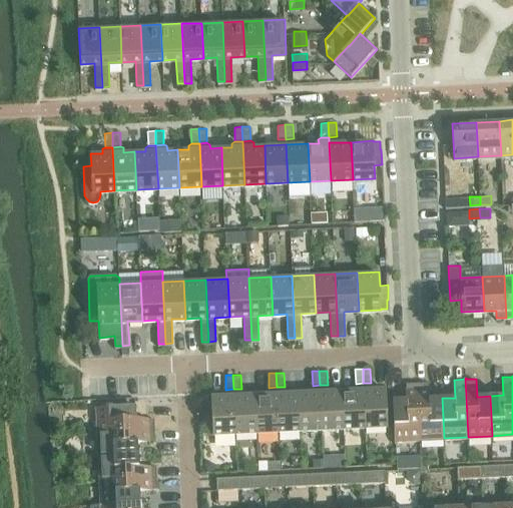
[(419,439),(417,380),(416,380),(416,381),(406,382),(407,400),(394,400),(394,399),(393,399),(395,442),(396,442),(396,440),(419,439)]
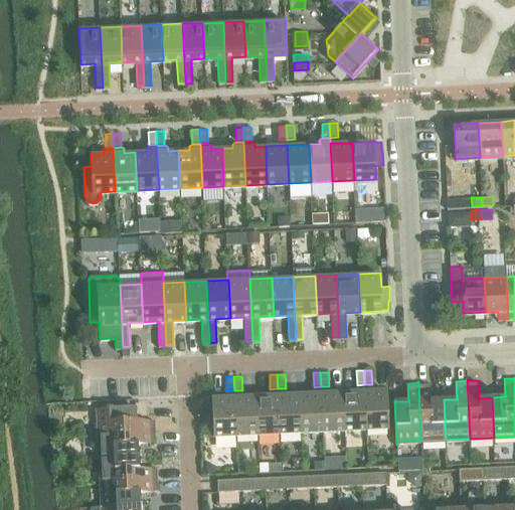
[(418,381),(420,441),(446,440),(444,399),(431,400),(430,382),(419,382),(419,381),(418,381)]
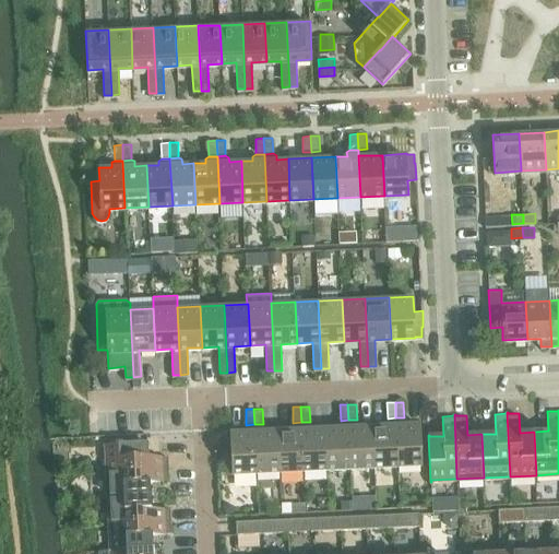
[(384,425),(372,425),(375,467),(397,466),(395,417),(388,419),(383,420),(384,425)]
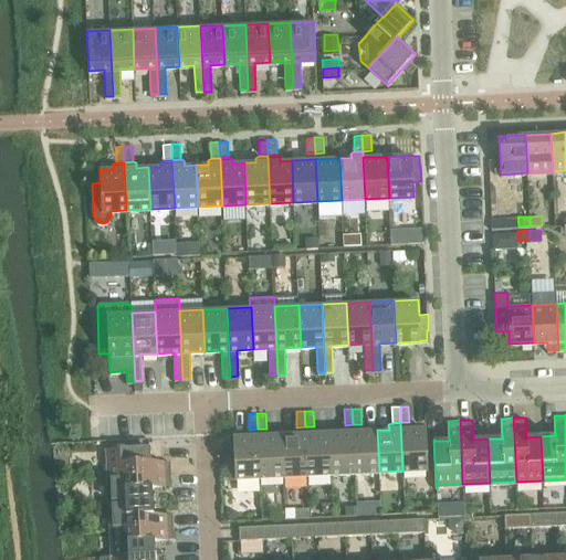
[(412,423),(409,422),(400,422),(402,471),(428,469),(426,428),(412,428),(412,423)]
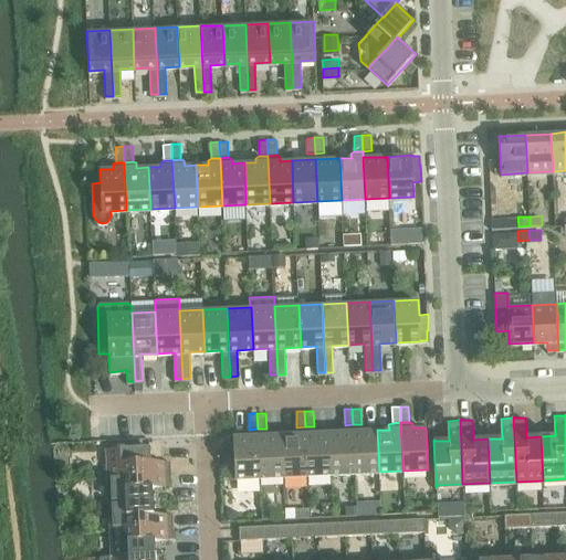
[(342,432),(329,432),(331,474),(355,473),(353,424),(345,425),(341,426),(342,432)]
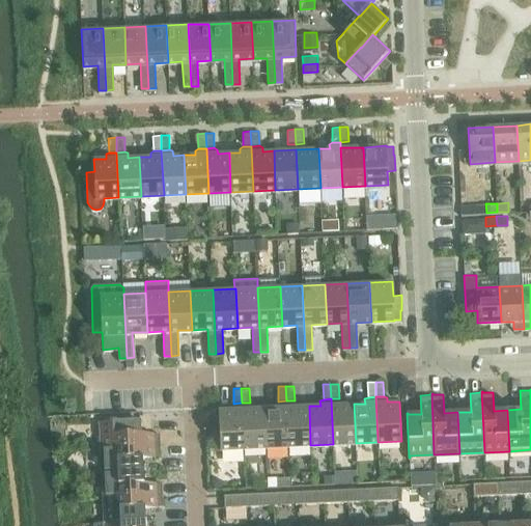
[(342,399),(339,398),(331,398),(333,444),(356,443),(354,404),(342,405),(342,399)]
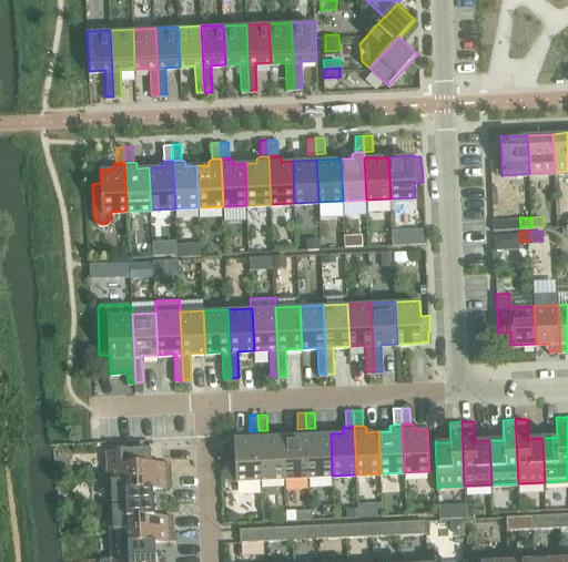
[(283,436),(284,478),(308,477),(306,428),(297,429),(294,430),(294,435),(283,436)]
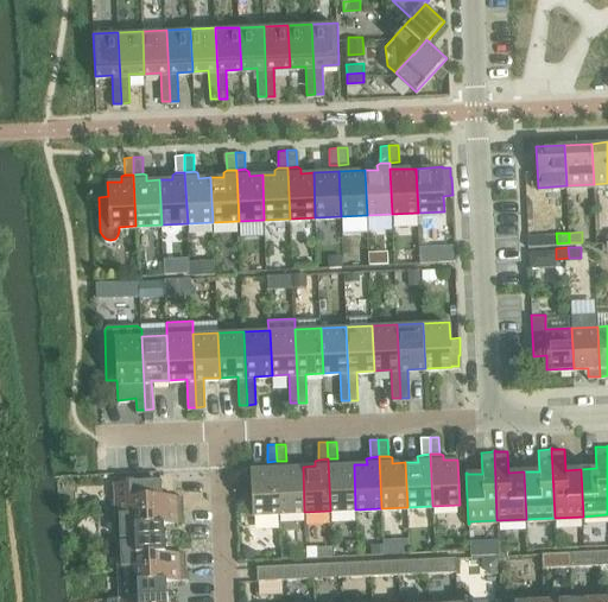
[(341,460),(337,458),(328,458),(330,511),(355,509),(354,464),(341,464),(341,460)]
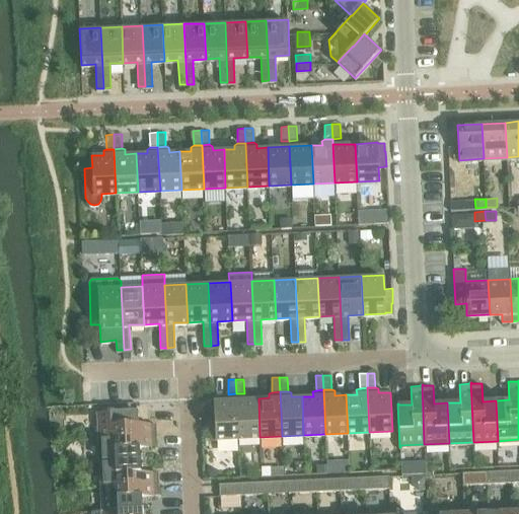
[(236,399),(238,438),(260,437),(258,398),(236,399)]
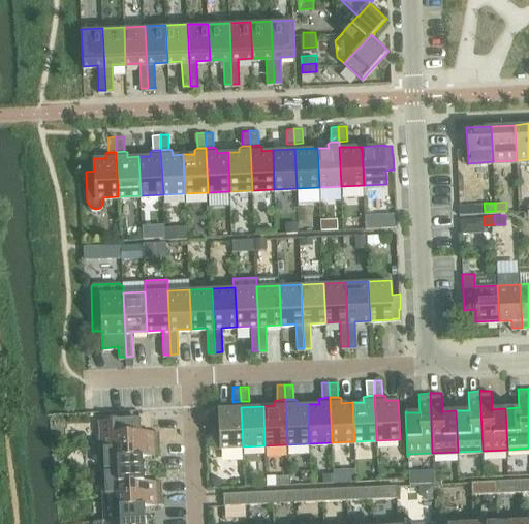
[(243,447),(241,407),(218,408),(219,448),(243,447)]
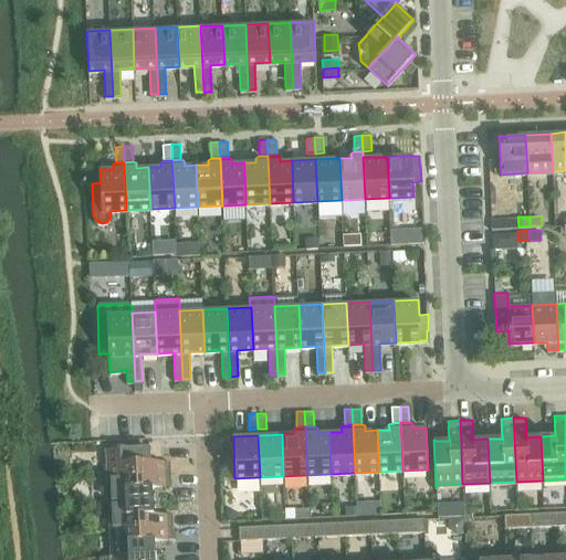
[(106,448),(107,475),(173,472),(171,472),(170,460),(152,461),(150,447),(152,447),(152,445),(104,447),(104,448),(106,448)]
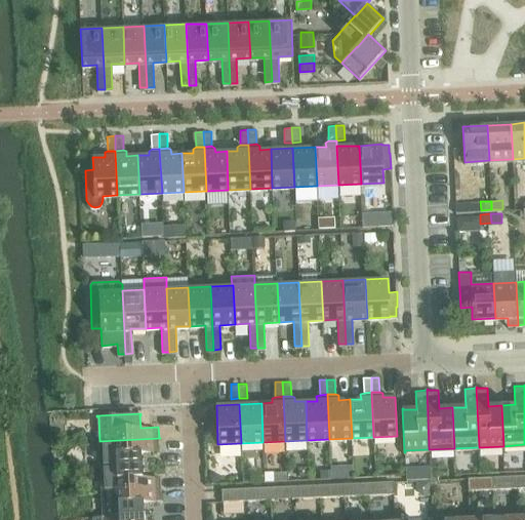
[(99,441),(101,466),(142,464),(142,450),(160,449),(159,439),(160,439),(160,438),(99,441)]
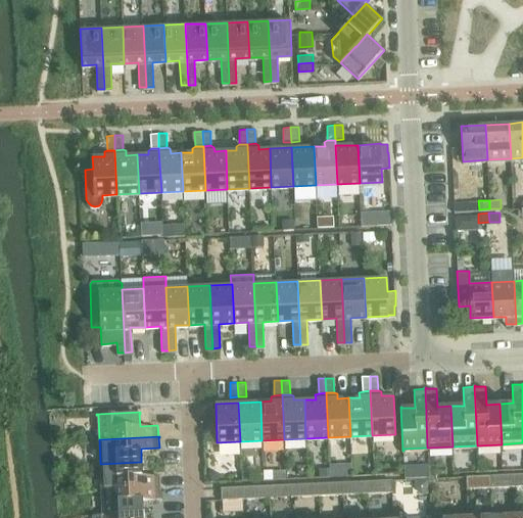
[(407,460),(406,481),(430,482),(431,462),(407,460)]
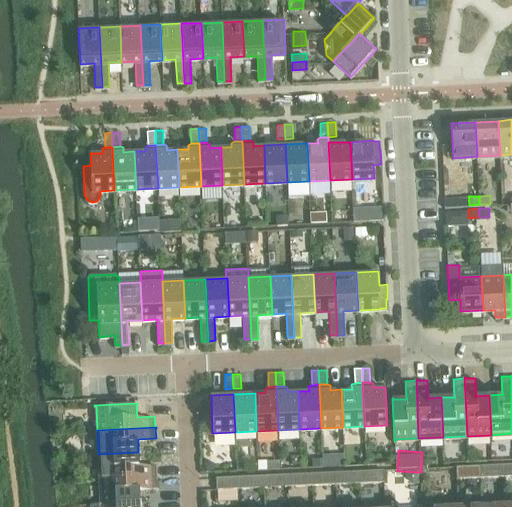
[(98,454),(99,478),(158,475),(157,475),(157,464),(139,465),(138,452),(98,454)]
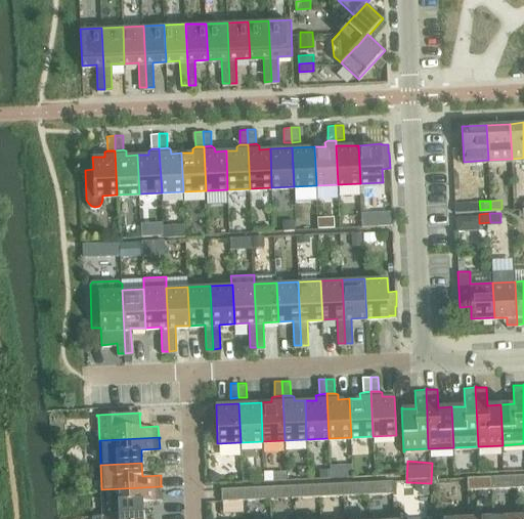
[(320,464),(320,473),(343,473),(343,465),(320,464)]
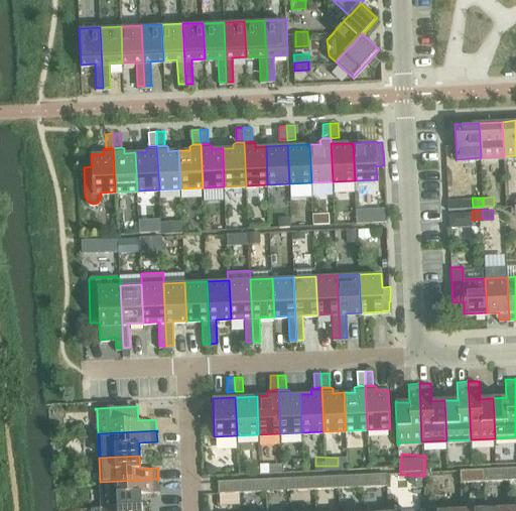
[(484,467),(485,479),(509,478),(508,466),(484,467)]
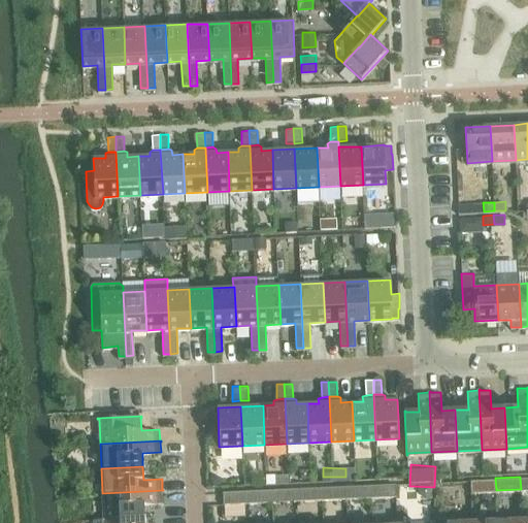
[(496,490),(495,478),(470,479),(471,491),(496,490)]
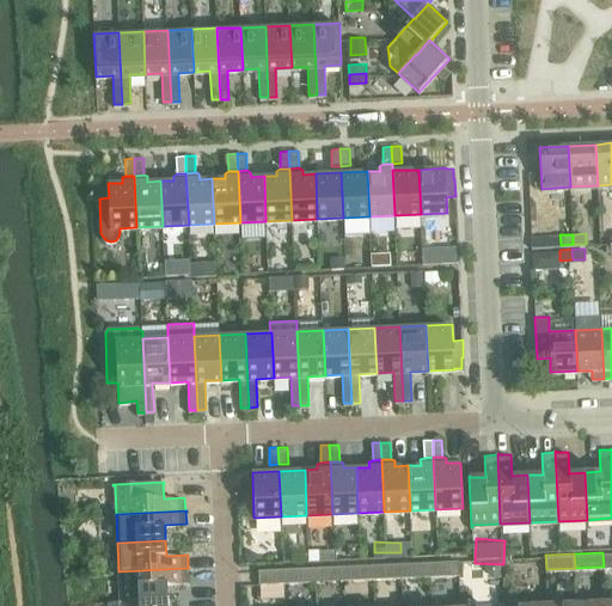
[(429,561),(430,575),(459,574),(458,559),(429,561)]
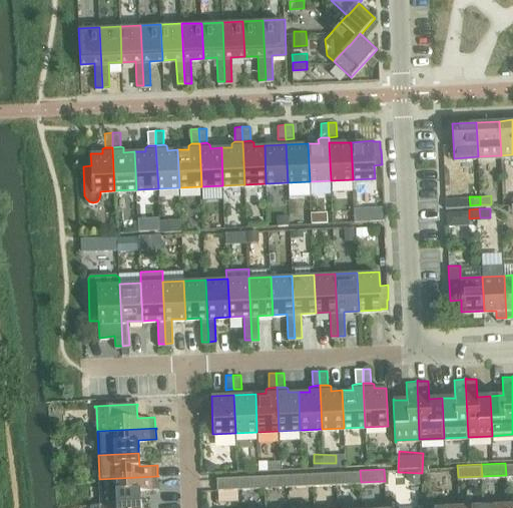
[(360,470),(337,471),(337,483),(361,482),(360,470)]
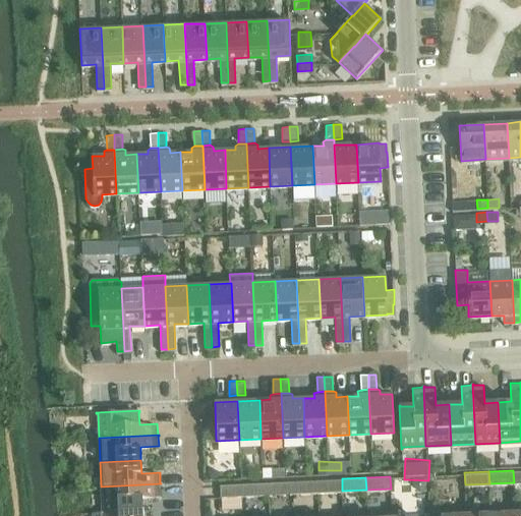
[(342,491),(342,478),(317,479),(317,492),(342,491)]
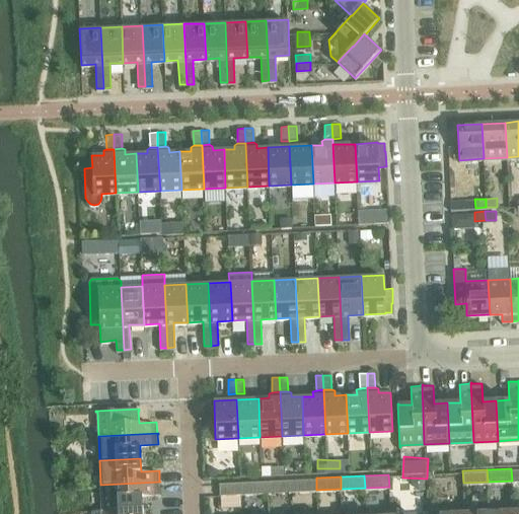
[(292,479),(292,491),(316,490),(316,478),(292,479)]
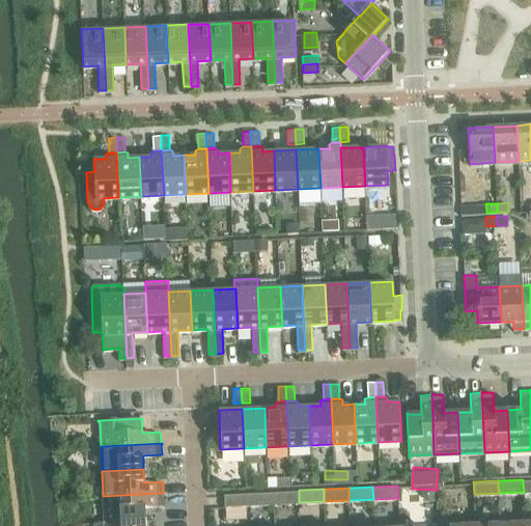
[(299,490),(274,491),(274,503),(299,502),(299,490)]
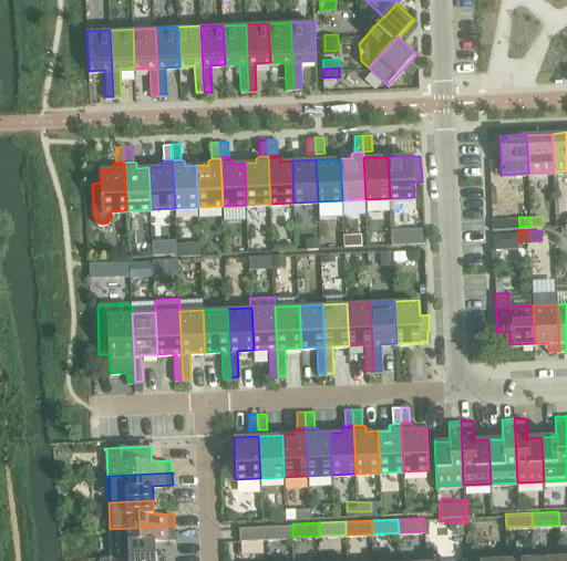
[(292,523),(266,525),(266,538),(292,537),(292,523)]
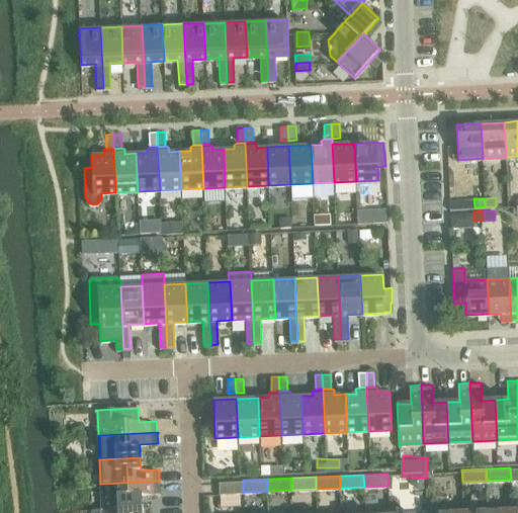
[(243,492),(243,480),(219,481),(219,493),(243,492)]
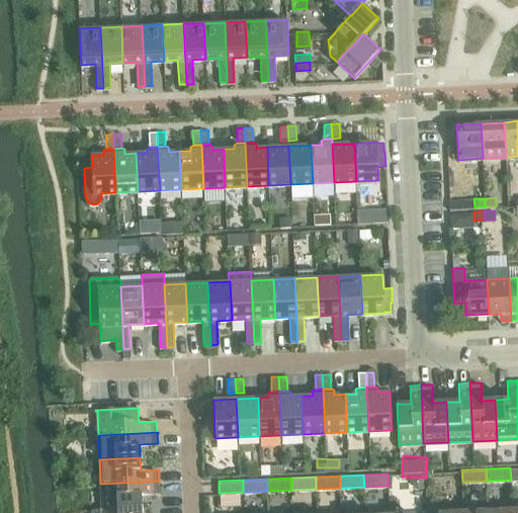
[(160,481),(100,484),(102,508),(142,506),(142,493),(160,492),(159,482),(160,482),(160,481)]
